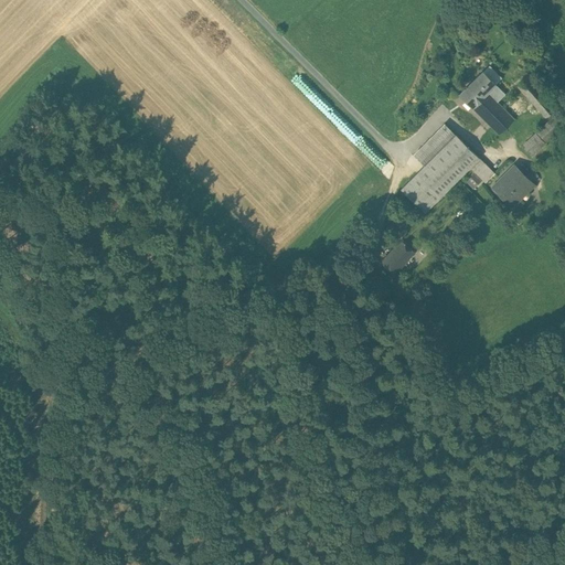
[(483,72),(459,95),(471,107),(472,107),(488,92),(496,84),(483,72)]
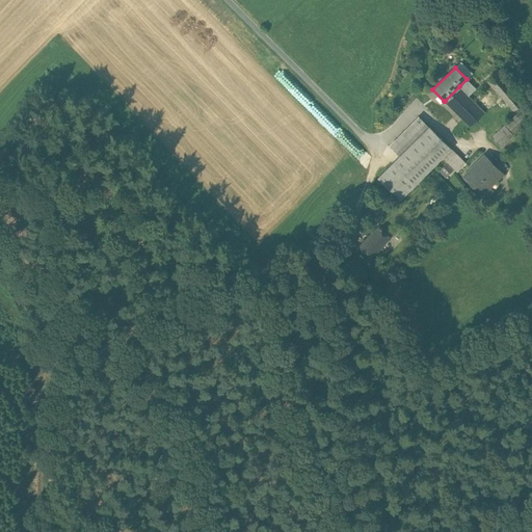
[(459,86),(469,96),(476,88),(467,79),(459,86)]
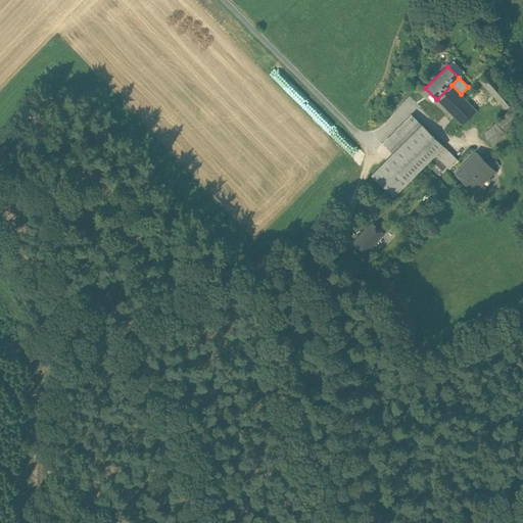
[(461,94),(452,85),(437,99),(462,125),(476,110),(461,94)]
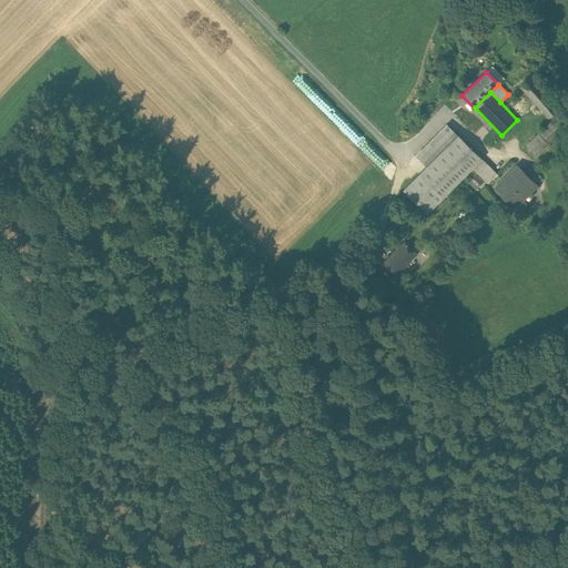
[(550,97),(539,107),(548,118),(560,108),(550,97)]
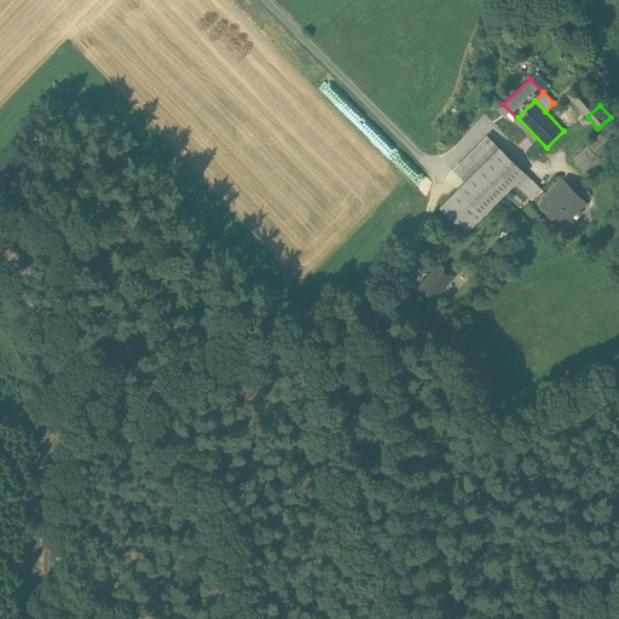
[(606,127),(572,158),(583,169),(617,138),(606,127)]
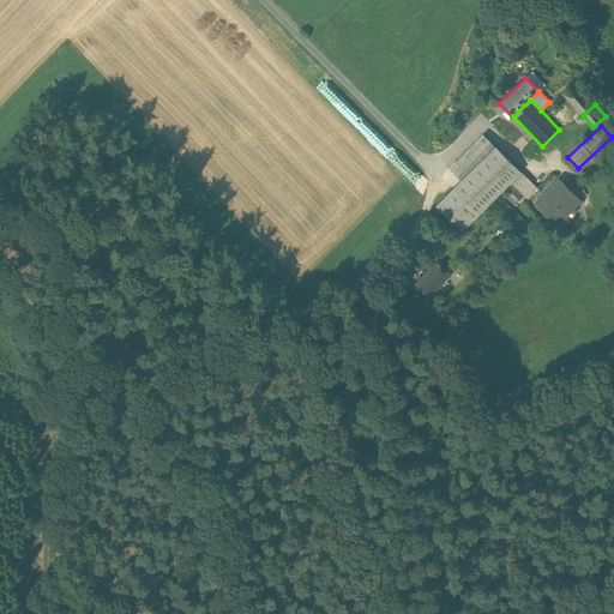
[(483,134),(450,169),(461,181),(495,146),(483,134)]
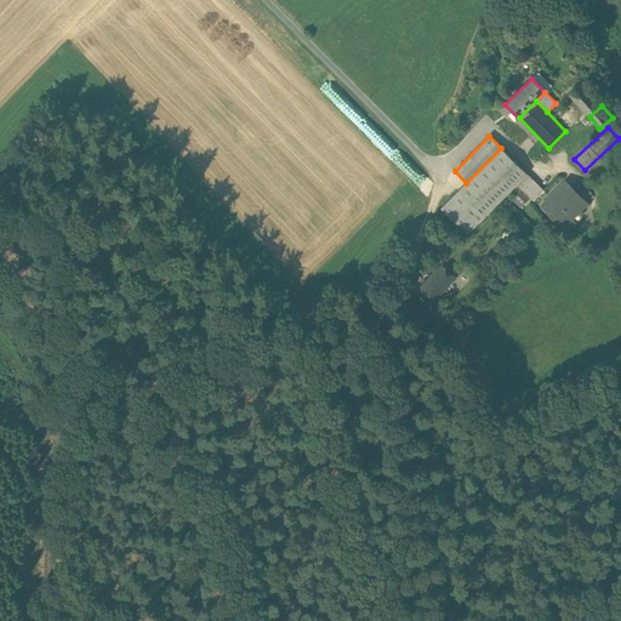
[(466,183),(442,209),(467,234),(517,184),(527,174),(501,148),(466,183)]
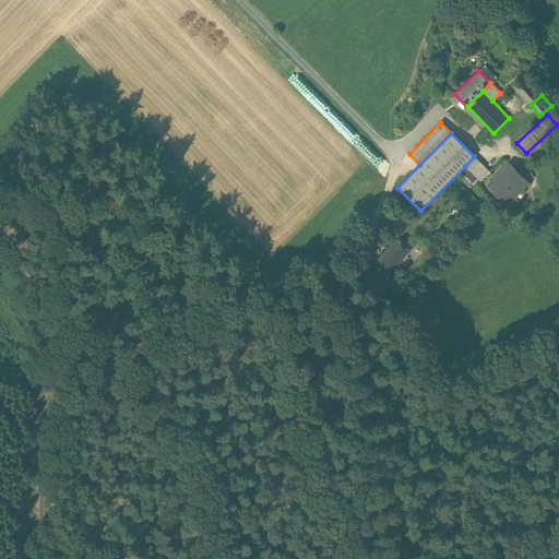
[(489,171),(474,156),(465,166),(480,181),(489,171)]
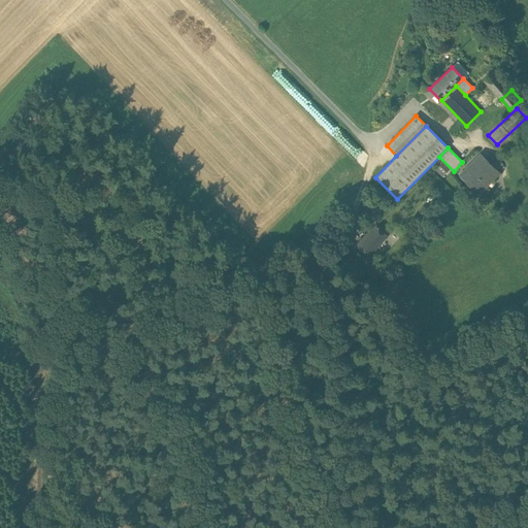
[(481,155),(461,175),(477,192),(498,171),(481,155)]
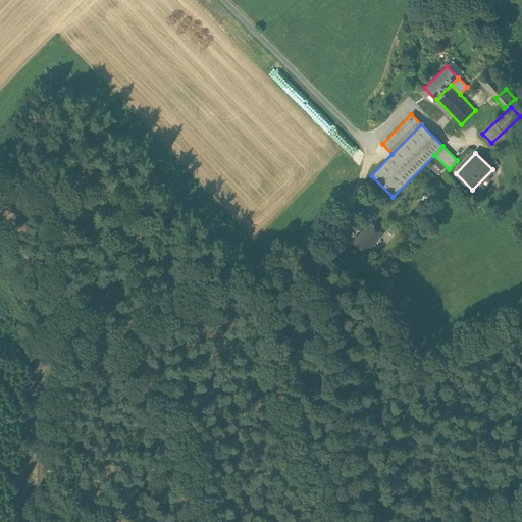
[(436,199),(429,190),(421,198),(428,206),(436,199)]
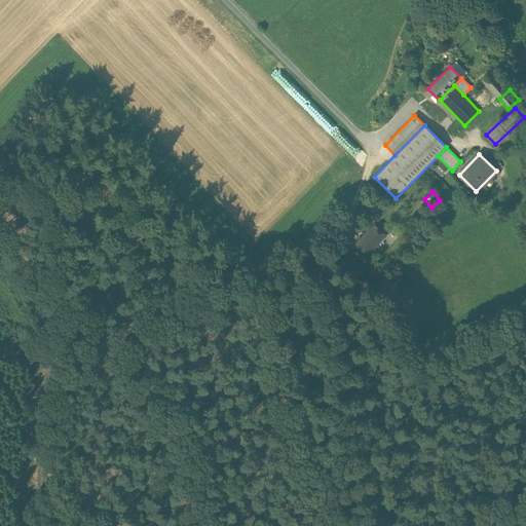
[(381,207),(372,199),(368,205),(376,213),(381,207)]
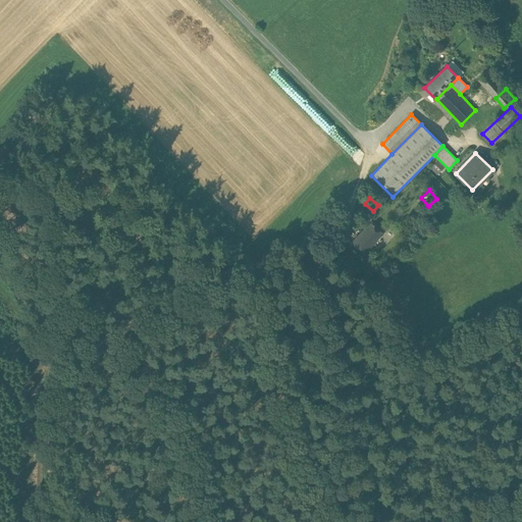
[(370,222),(352,243),(365,255),(383,233),(370,222)]
